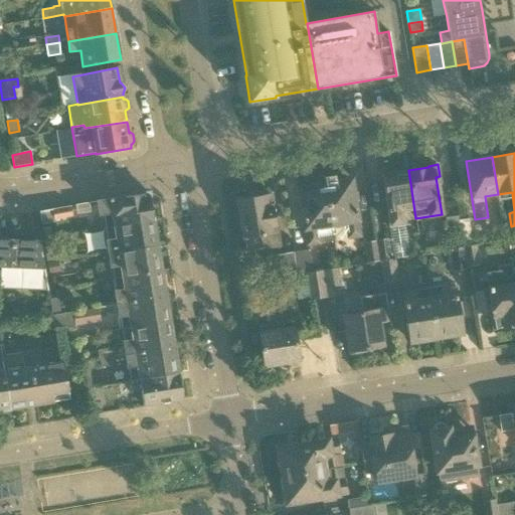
[(415,218),(408,170),(395,173),(393,177),(383,178),(390,225),(416,221),(415,218)]
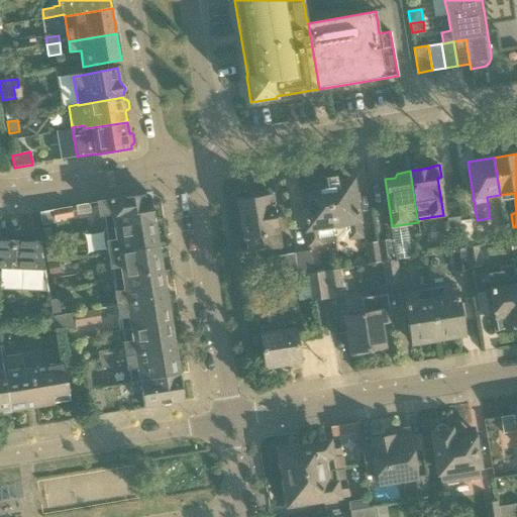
[(326,186),(334,235),(349,233),(349,239),(360,237),(352,184),(349,182),(326,186)]
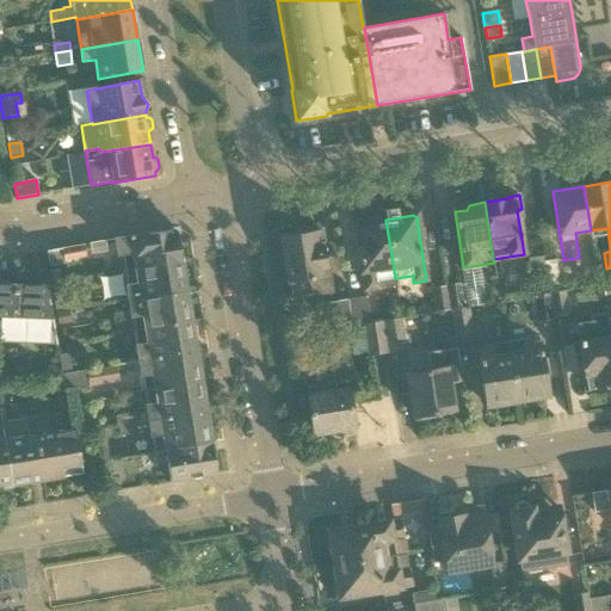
[(396,285),(395,278),(386,220),(358,224),(356,228),(366,291),(380,289),(380,288),(396,285)]
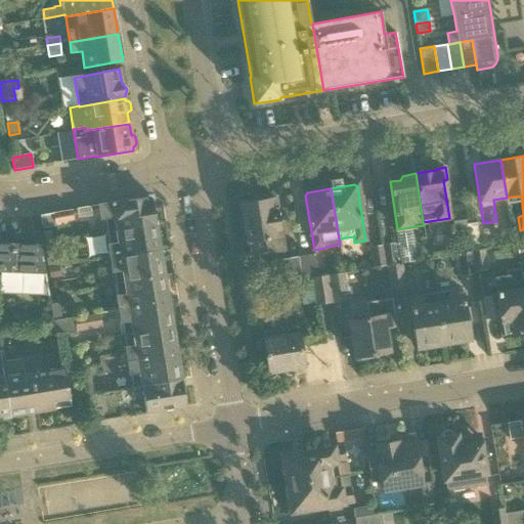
[(107,231),(157,223),(151,197),(99,206),(101,219),(105,218),(107,231)]
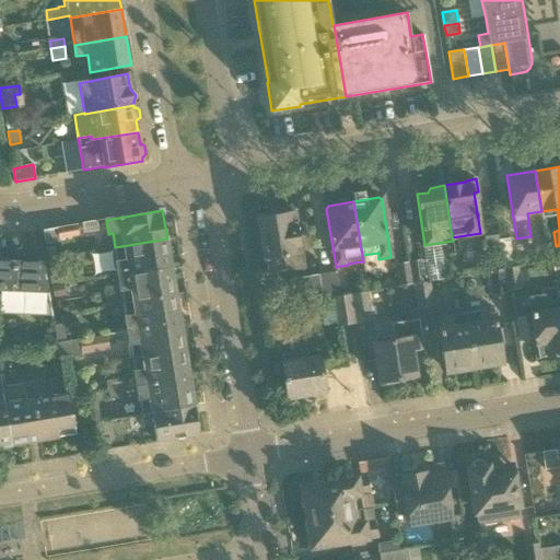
[(296,221),(295,221),(294,211),(258,217),(259,221),(255,221),(257,234),(261,234),(268,273),(304,268),(296,221)]
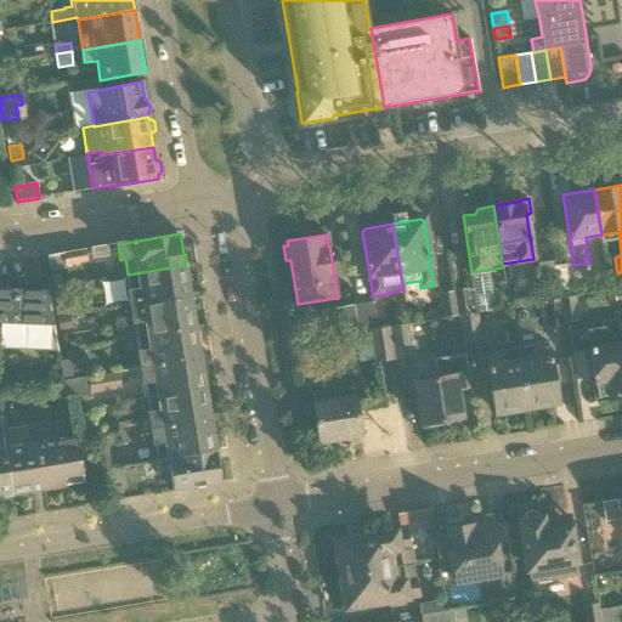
[(109,256),(107,246),(92,248),(94,259),(109,256)]
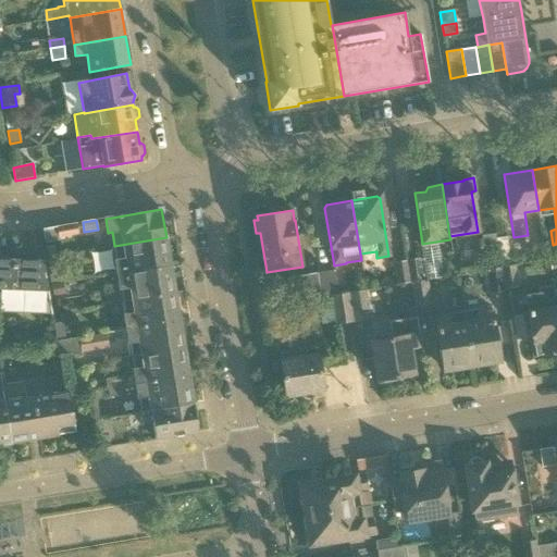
[(46,243),(53,242),(61,240),(60,238),(78,235),(76,223),(42,229),(45,240),(46,240),(46,243)]
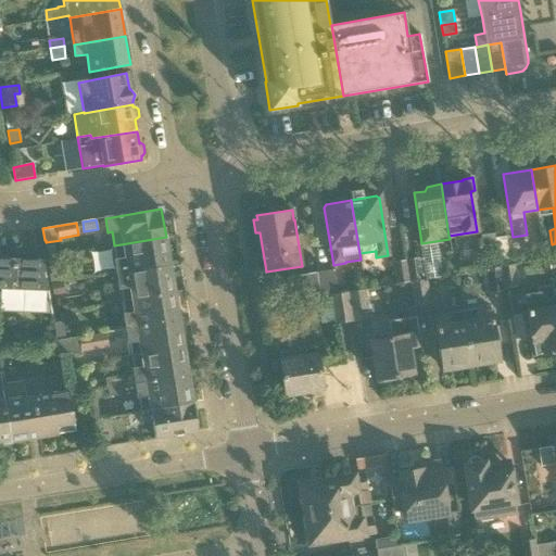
[(496,247),(494,238),(494,234),(480,235),(482,249),(496,247)]
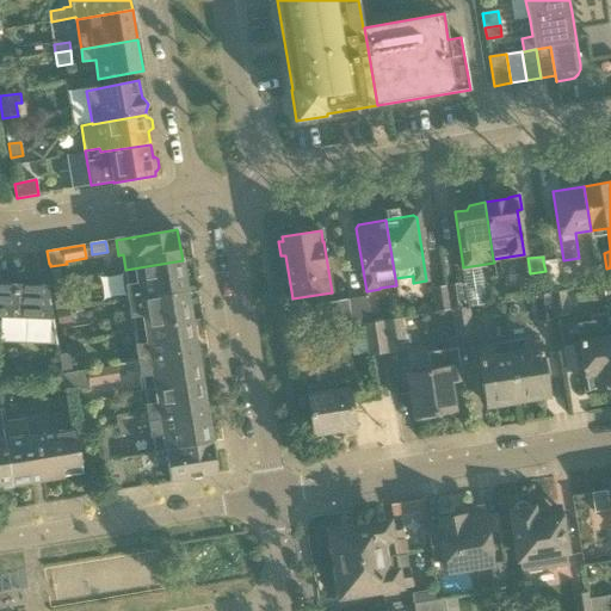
[(137,298),(184,291),(181,278),(185,276),(183,260),(125,270),(130,300),(137,298)]
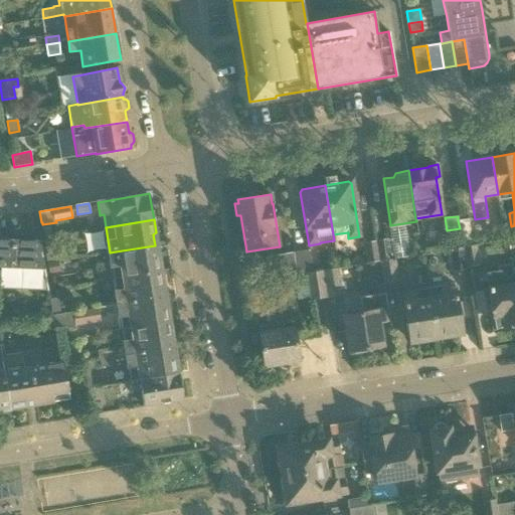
[(45,238),(51,237),(50,226),(43,228),(45,238)]
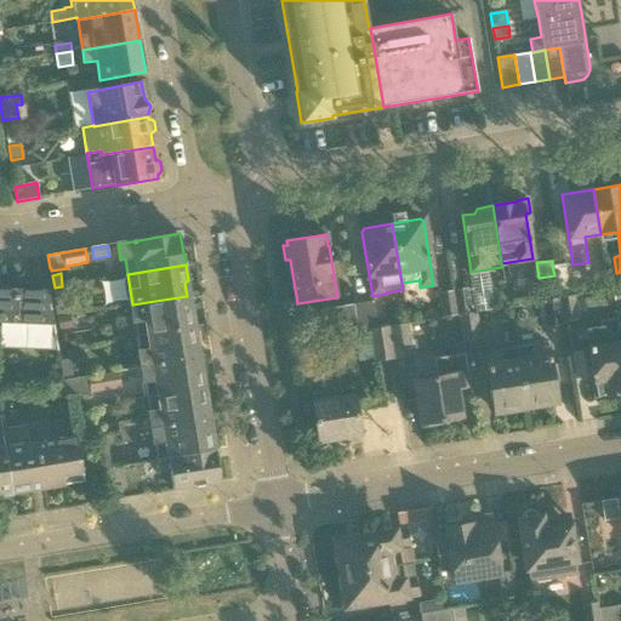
[(477,312),(477,313),(493,309),(489,286),(469,290),(469,288),(457,289),(461,314),(477,312)]
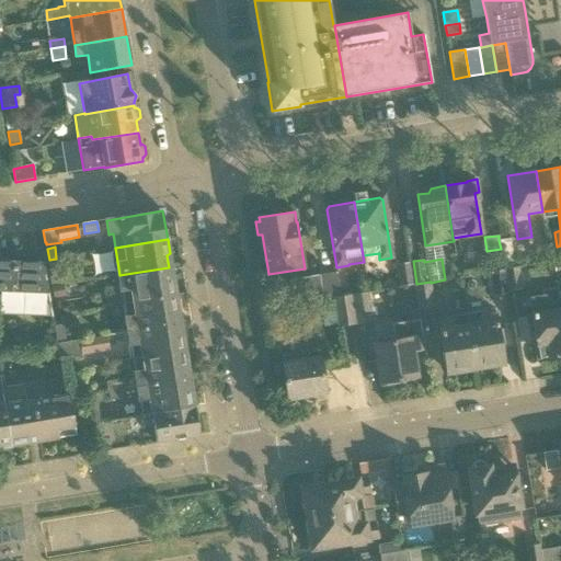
[(0,292),(49,294),(44,262),(0,260),(0,292)]
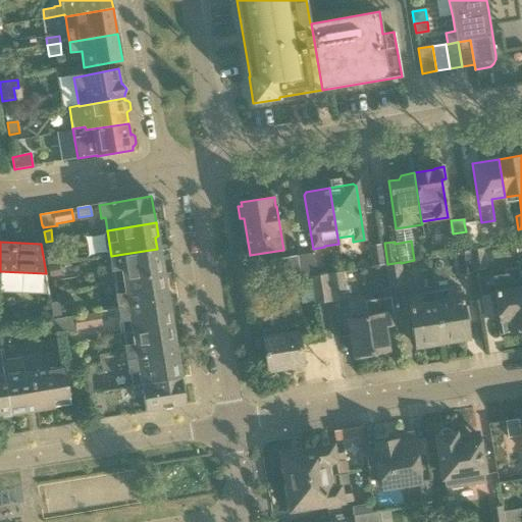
[(373,266),(387,264),(384,243),(370,246),(373,266)]
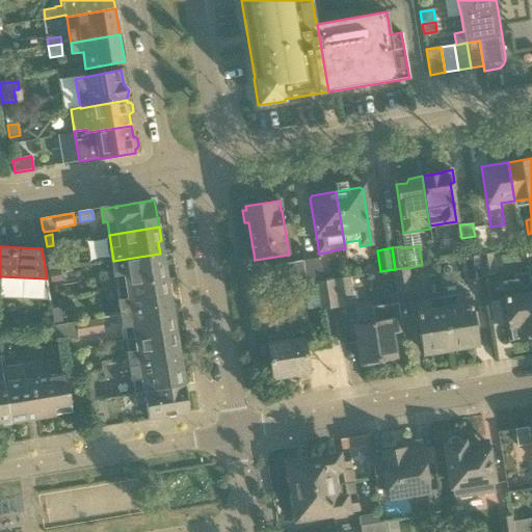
[(118,287),(164,280),(160,254),(120,260),(113,261),(118,287)]
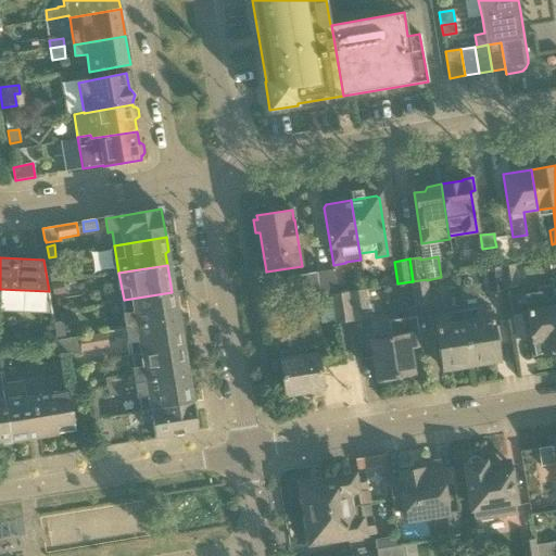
[(514,265),(501,267),(504,288),(517,287),(514,265)]
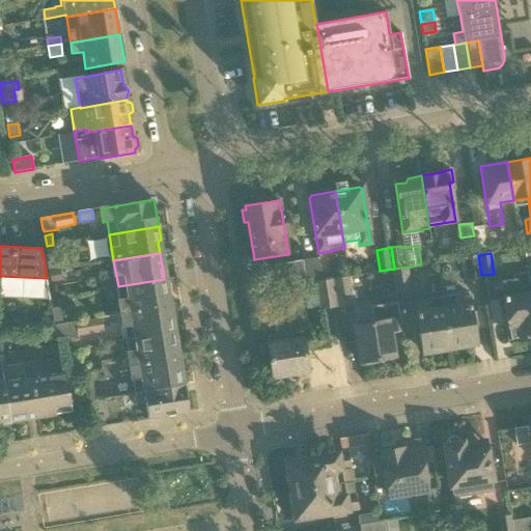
[(482,278),(481,275),(478,255),(465,257),(469,280),(482,278)]
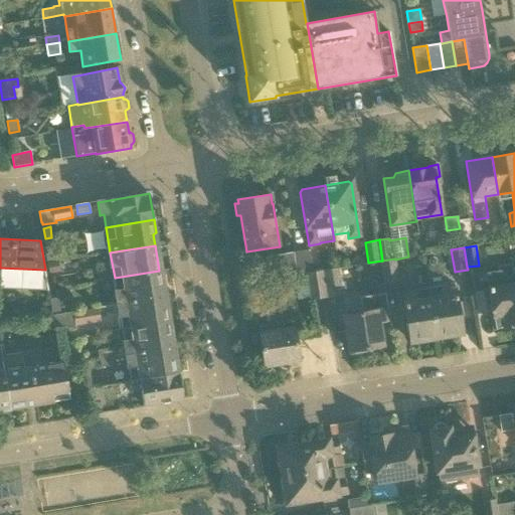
[(297,275),(307,274),(313,273),(309,250),(294,252),(297,275)]
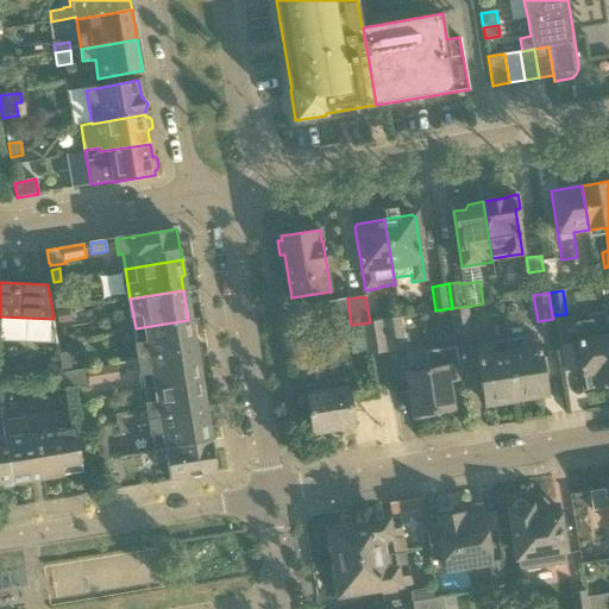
[(325,330),(351,325),(347,299),(321,303),(325,330)]
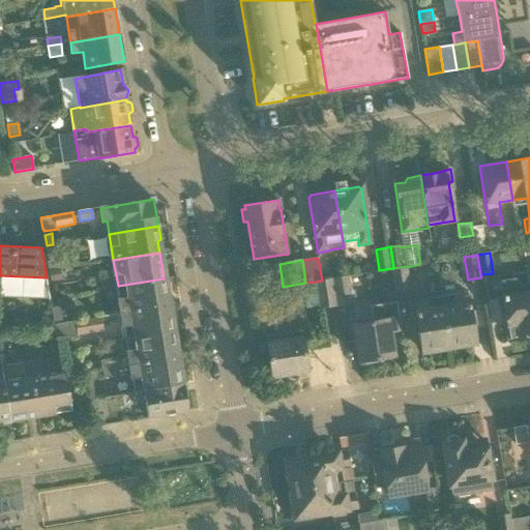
[(411,290),(407,267),(407,266),(393,268),(395,280),(398,292),(411,290)]
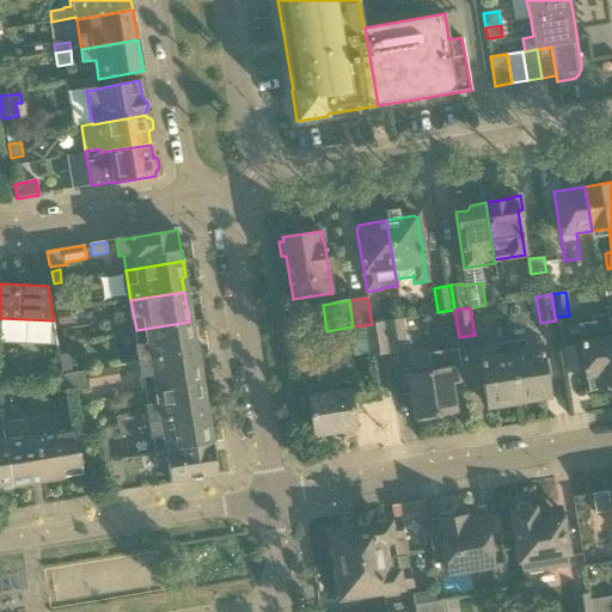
[(384,323),(389,354),(409,350),(403,319),(384,323)]
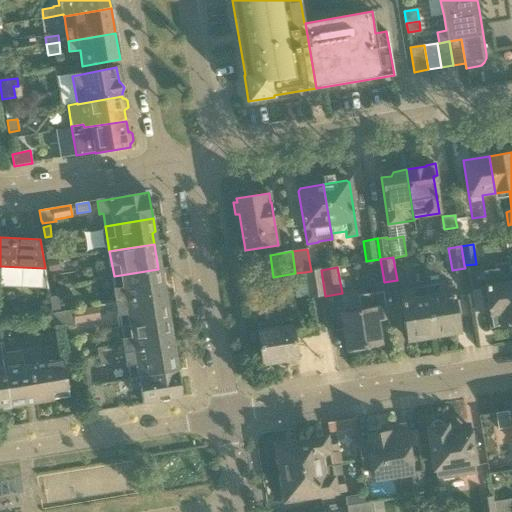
[(118,302),(162,294),(160,283),(163,281),(162,273),(158,272),(158,269),(114,276),(118,302)]
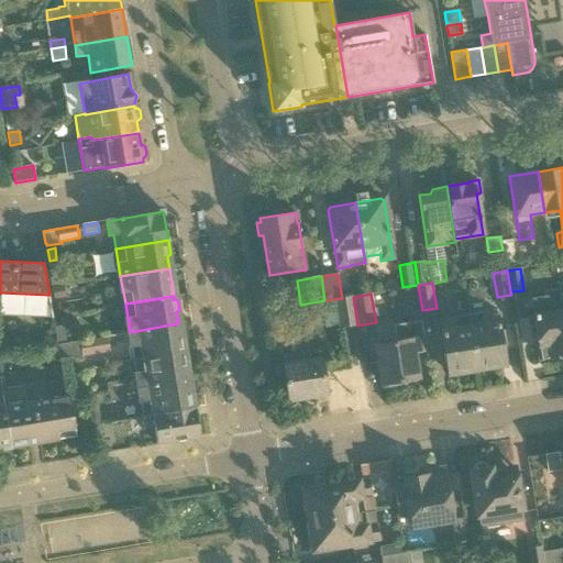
[(340,329),(357,326),(353,297),(342,298),(335,299),(340,329)]
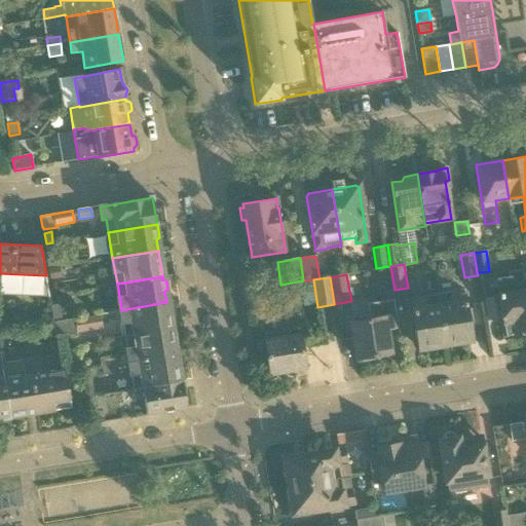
[(525,331),(525,285),(525,278),(512,280),(512,277),(498,279),(503,311),(501,311),(503,323),(504,323),(506,335),(525,331)]
